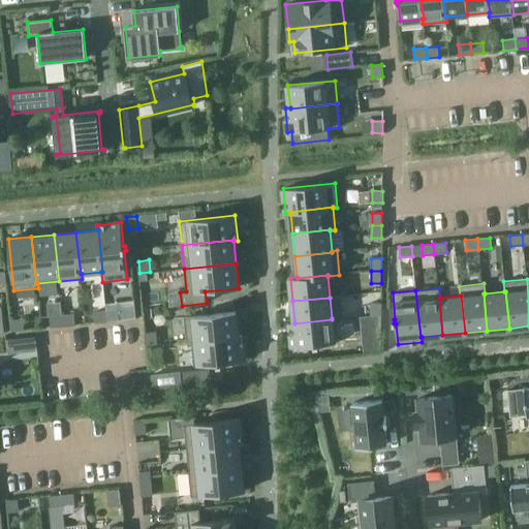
[(371,315),(381,315),(381,303),(371,303),(371,315)]
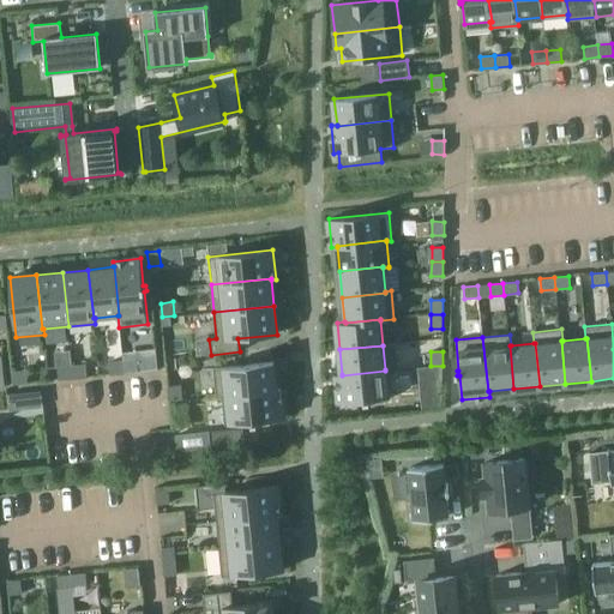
[(138,359),(124,361),(125,372),(139,371),(138,359)]
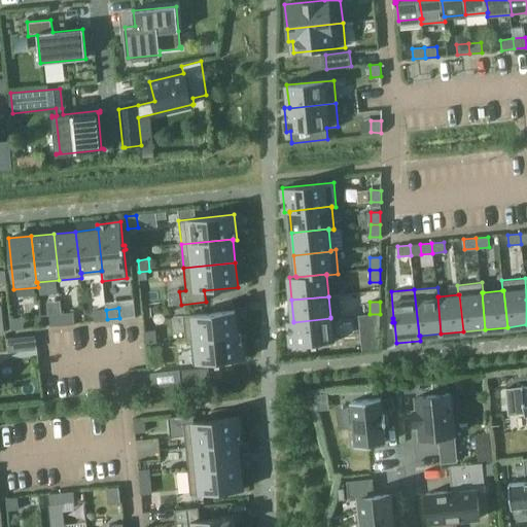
[(95,321),(107,319),(106,310),(94,311),(95,321)]
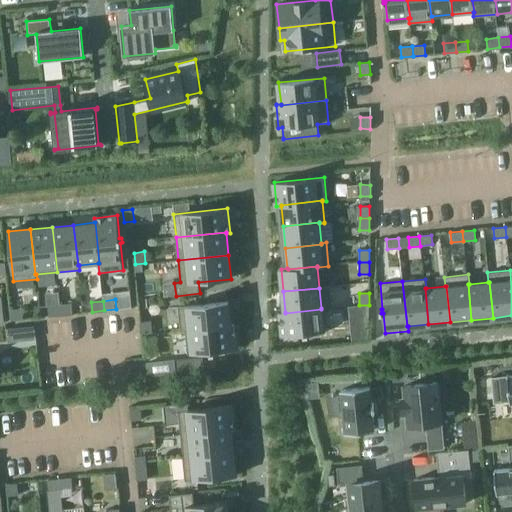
[(180,332),(185,331),(185,330),(230,325),(230,324),(228,302),(178,307),(180,332)]
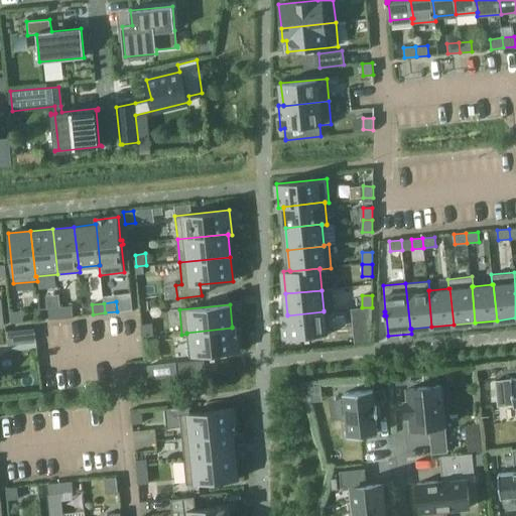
[(60,307),(61,317),(74,316),(73,306),(60,307)]
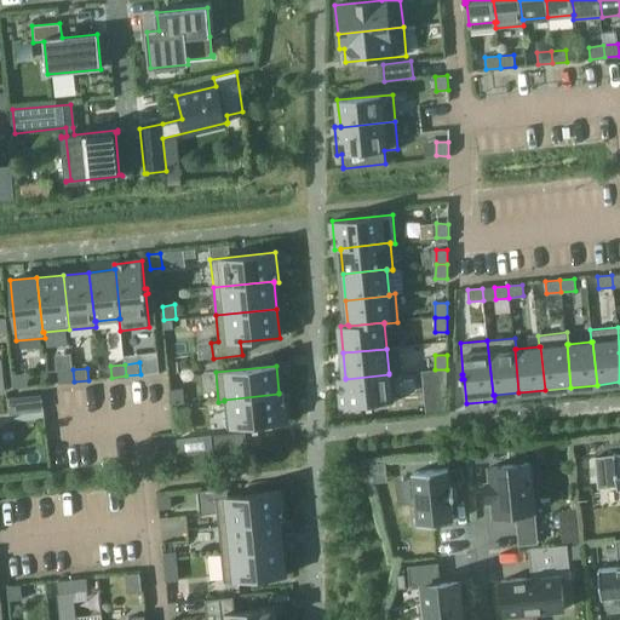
[(73,369),(58,371),(59,383),(74,382),(73,369)]
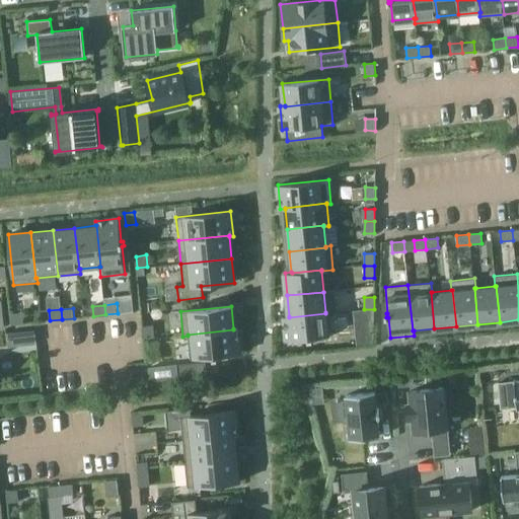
[(374,309),(364,309),(364,321),(374,321),(374,309)]
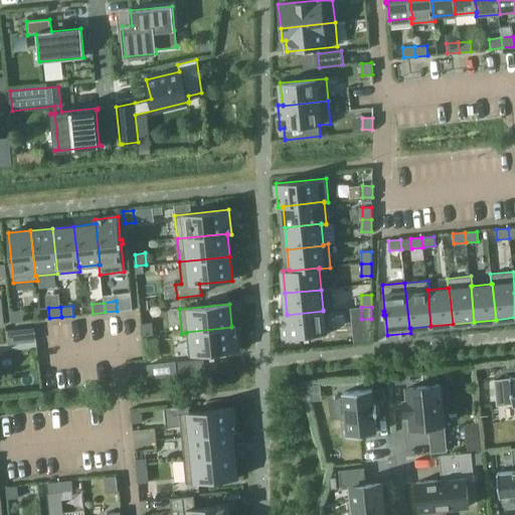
[(328,309),(323,310),(323,311),(287,315),(287,314),(282,314),(285,338),(298,336),(298,338),(302,338),(301,336),(308,335),(308,337),(311,337),(311,335),(330,333),(328,309)]
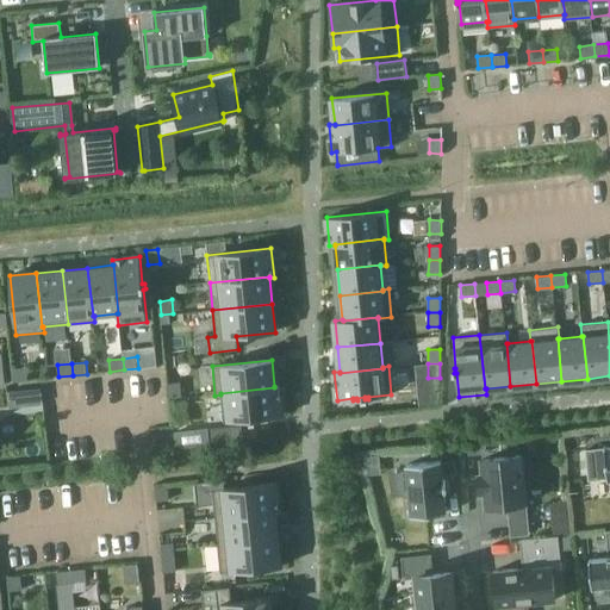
[(29,380),(26,368),(13,369),(14,381),(29,380)]
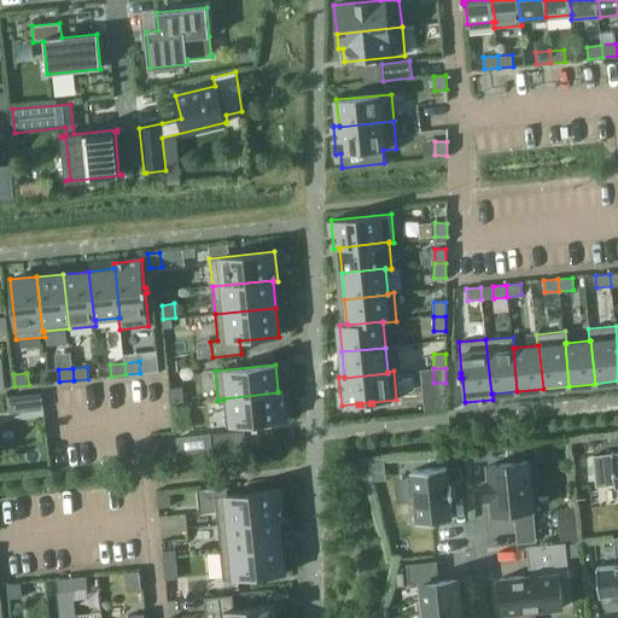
[(170,390),(172,404),(184,403),(182,389),(170,390)]
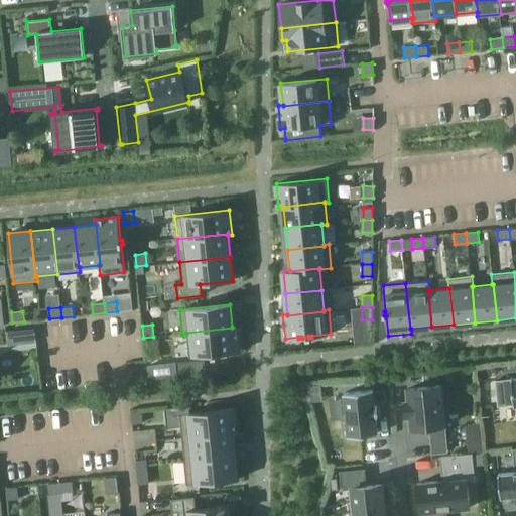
[(186,333),(186,334),(189,357),(213,354),(213,356),(217,356),(217,354),(238,352),(236,327),(232,327),(232,328),(186,333)]
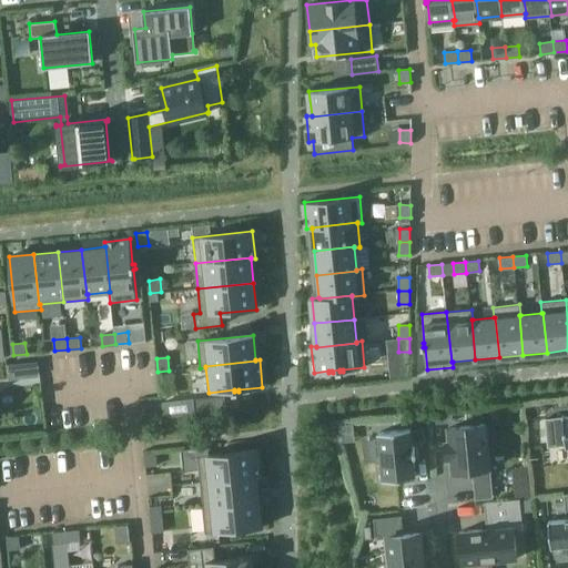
[(39,376),(38,362),(29,363),(30,377),(39,376)]
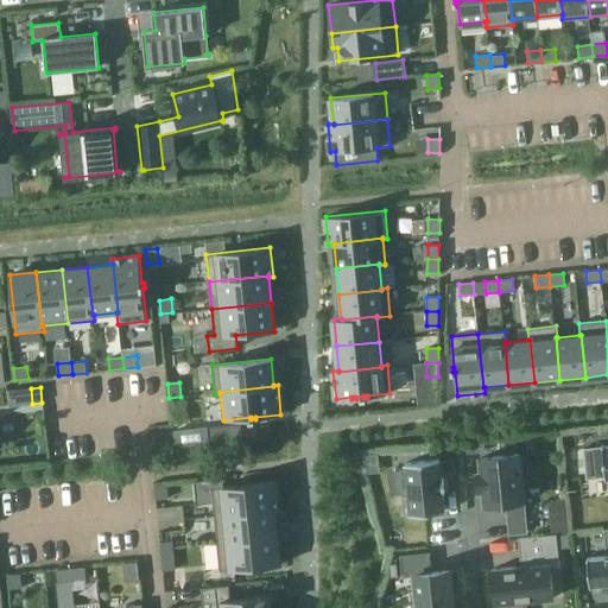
[(207,426),(209,443),(244,439),(241,423),(207,426)]
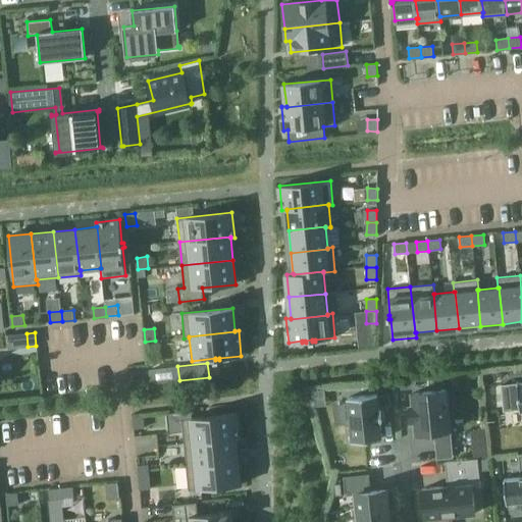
[(396,382),(397,392),(408,390),(407,381),(396,382)]
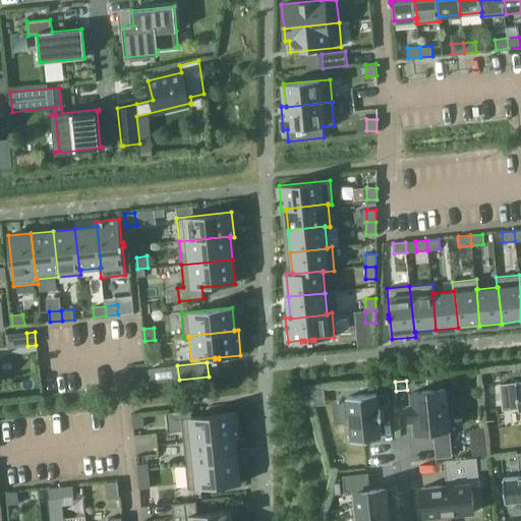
[(520,381),(517,382),(517,381),(516,381),(516,382),(500,384),(503,410),(519,408),(519,410),(520,410),(520,408),(520,381)]
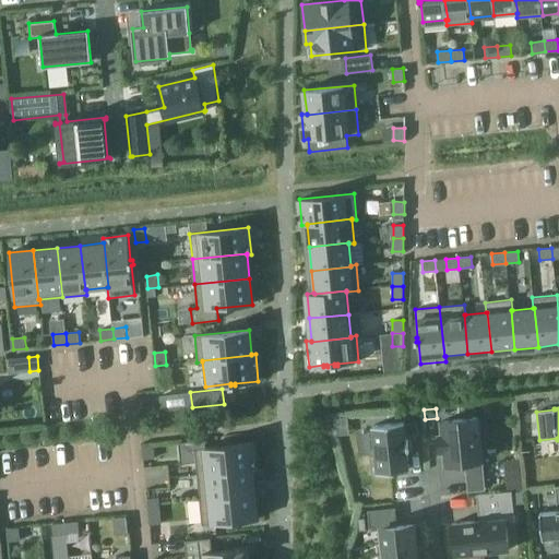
[(470,490),(484,489),(482,461),(483,461),(480,440),(485,440),(484,421),(478,423),(477,417),(442,420),(443,435),(439,435),(440,451),(444,451),(447,464),(466,463),(470,490)]
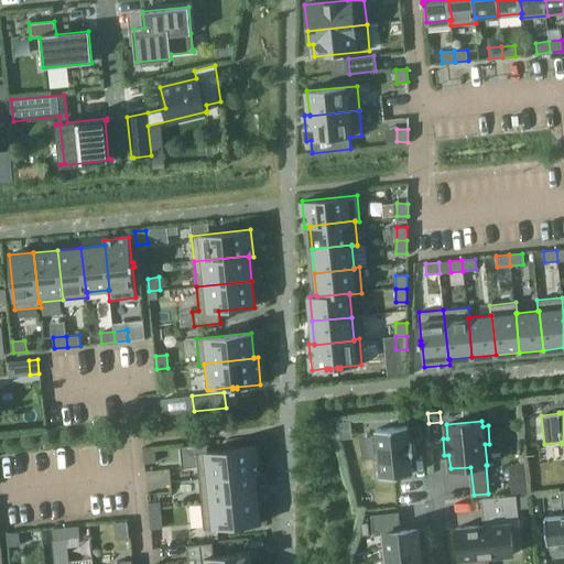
[(410,440),(423,437),(422,425),(409,426),(409,425),(377,429),(381,476),(414,473),(412,456),(414,455),(412,443),(411,443),(410,440)]
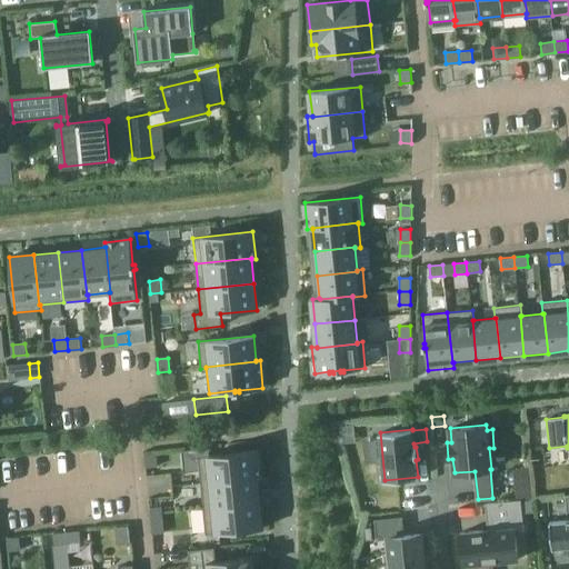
[(257,477),(257,478),(260,478),(258,450),(198,457),(201,482),(257,477)]
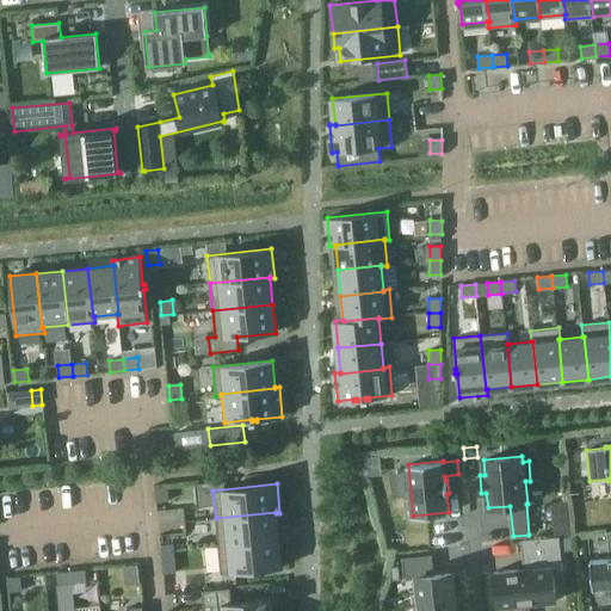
[(155,486),(156,500),(168,499),(167,485),(155,486)]
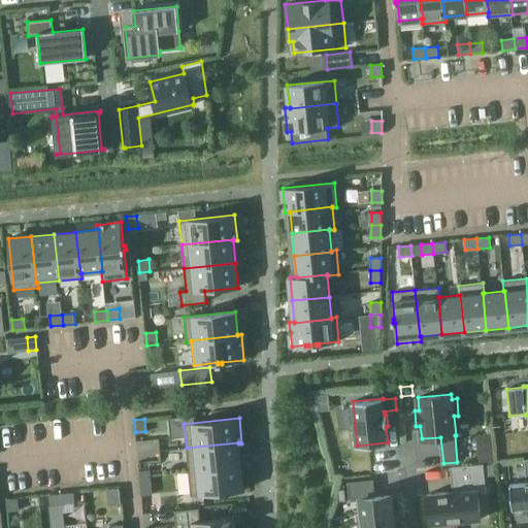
[(187,448),(189,471),(240,466),(238,443),(238,442),(187,448)]
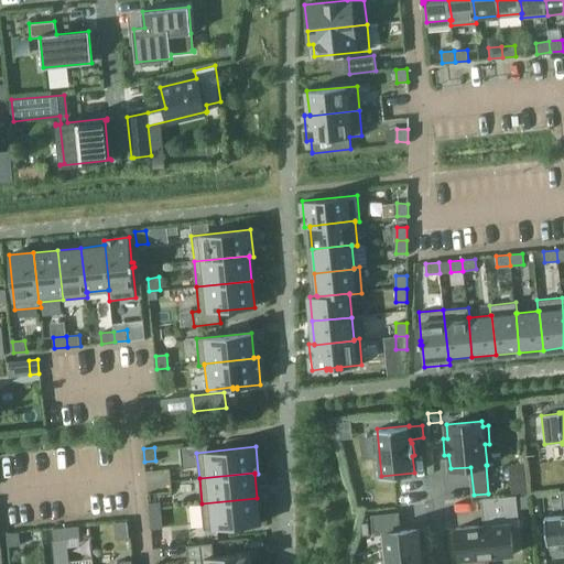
[(524,484),(510,485),(511,496),(517,495),(525,495),(524,484)]
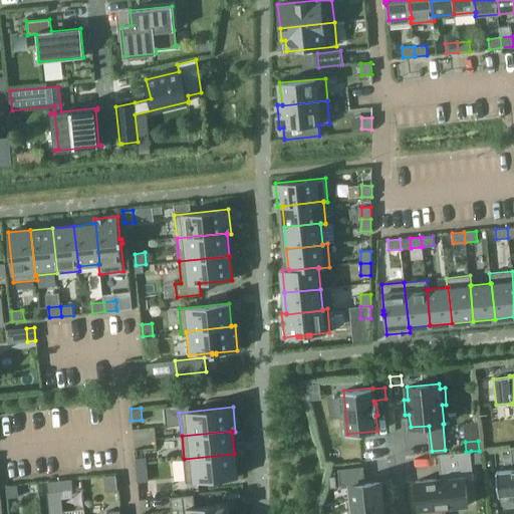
[(513,446),(510,447),(513,469),(497,471),(499,495),(513,493),(513,446)]
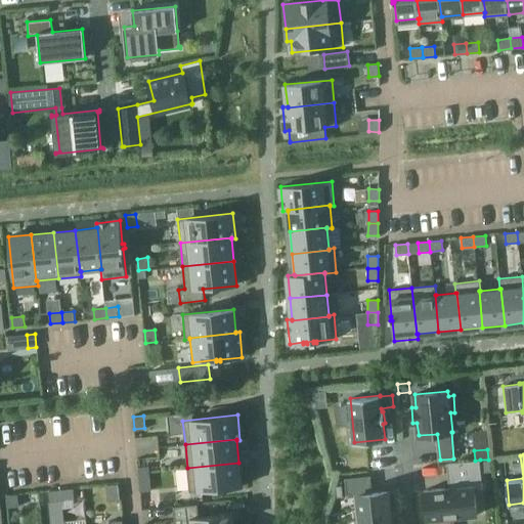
[(449,488),(424,490),(427,520),(477,515),(474,487),(482,487),(481,472),(480,462),(480,460),(475,461),(454,463),(446,463),(449,488)]
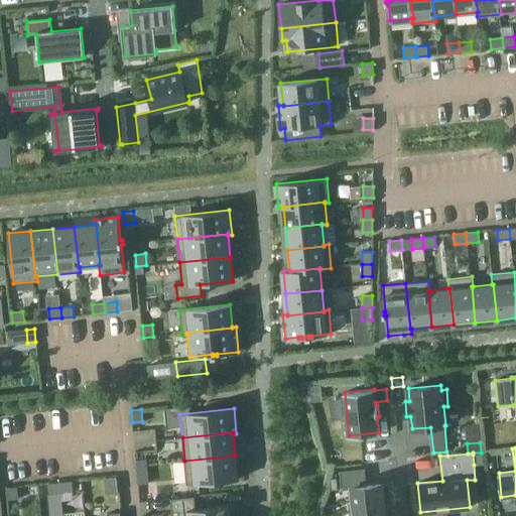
[(483,454),(473,455),(474,465),(485,464),(483,454)]
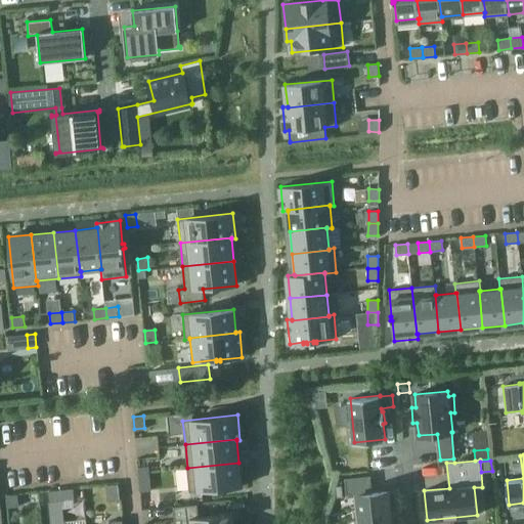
[(238,463),(187,468),(189,492),(241,487),(238,463)]
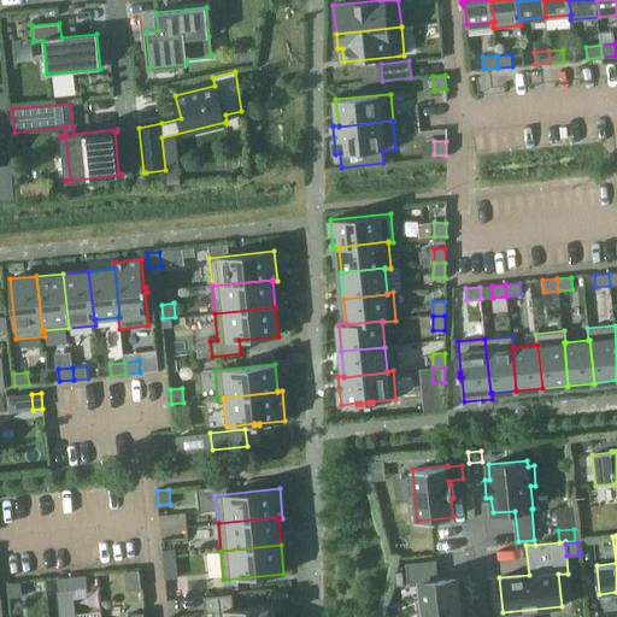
[(604,546),(605,556),(615,554),(613,545),(604,546)]
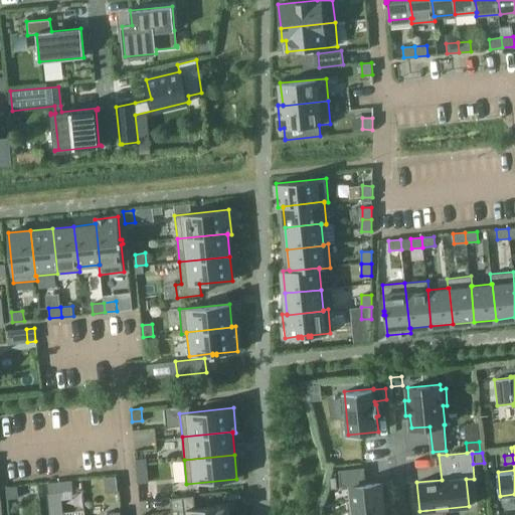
[(137,472),(147,471),(146,459),(136,460),(137,472)]
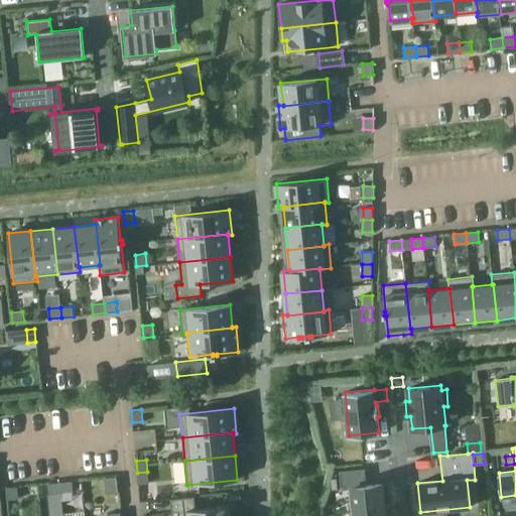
[(342,490),(352,489),(354,503),(348,503),(349,515),(384,515),(384,514),(386,514),(384,499),(383,500),(381,485),(367,486),(365,469),(340,471),(342,490)]
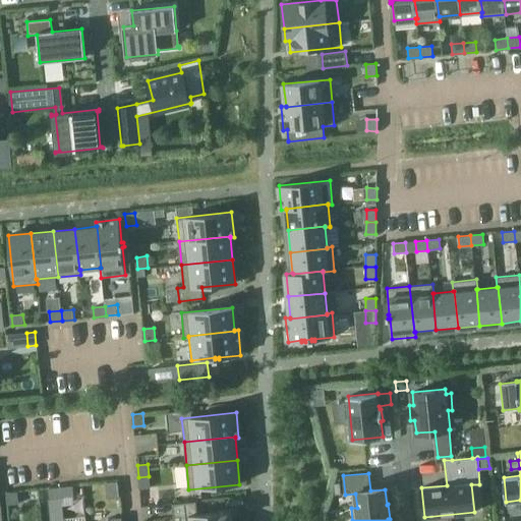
[(138,477),(139,489),(150,488),(149,476),(138,477)]
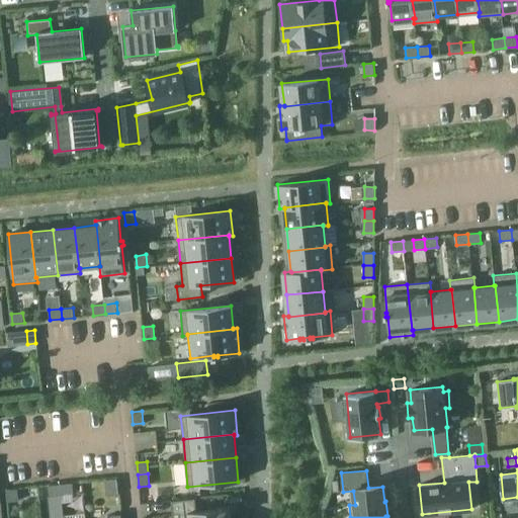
[(61,485),(62,495),(73,493),(72,483),(61,485)]
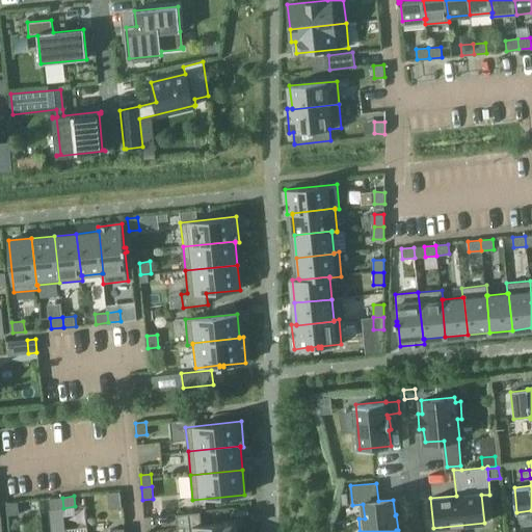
[(63,508),(62,498),(50,499),(51,509),(63,508)]
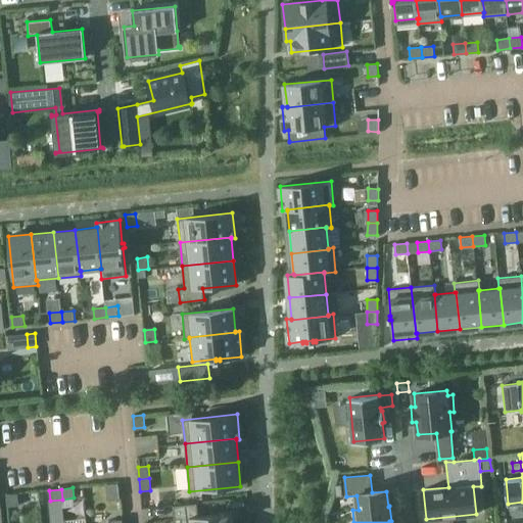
[(8,507),(18,506),(17,493),(7,494),(8,507)]
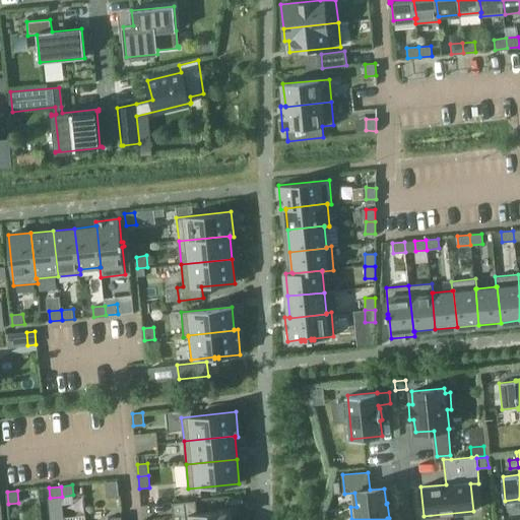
[(180,516),(180,519),(231,519),(230,510),(197,513),(196,500),(172,503),(174,517),(180,516)]
